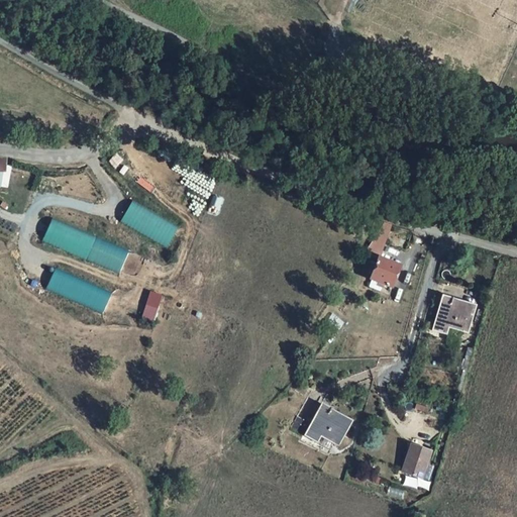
[(120,220),(166,247),(178,227),(132,200),(120,220)]
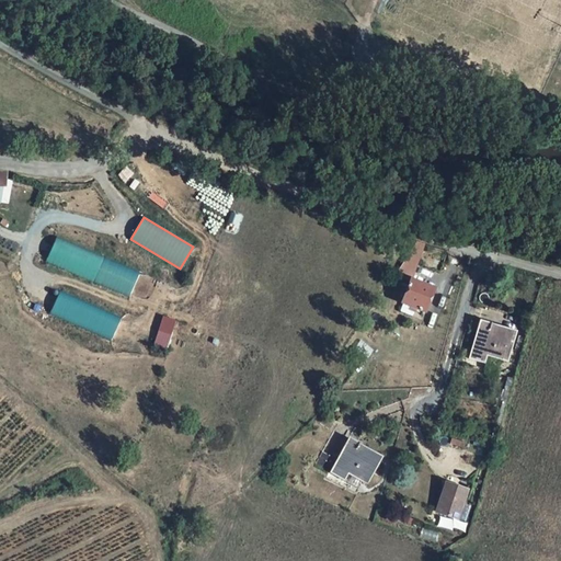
[(45,262),(100,282),(109,258),(55,237),(45,262)]
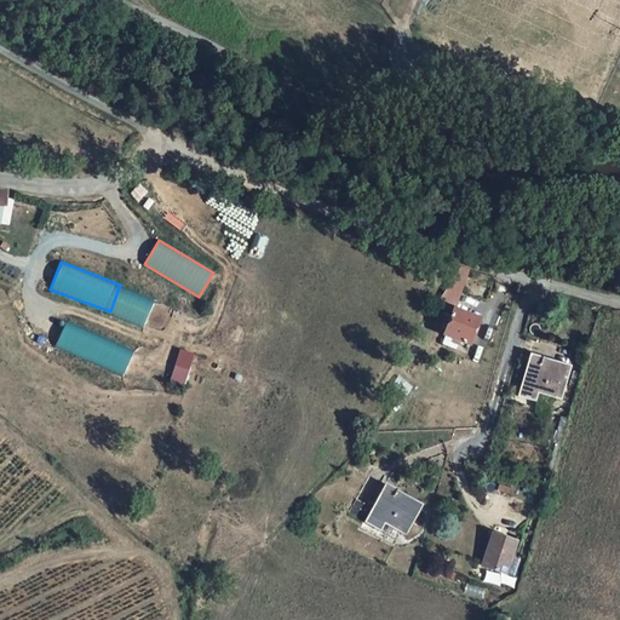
[(454,310),(466,277),(457,274),(437,302),(454,310)]
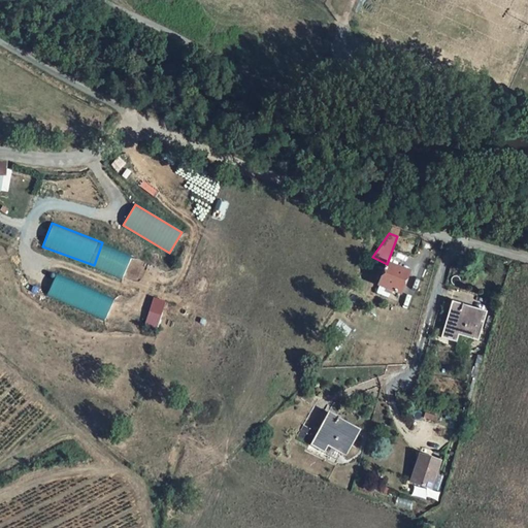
[(387,264),(377,286),(400,294),(408,272),(387,264)]
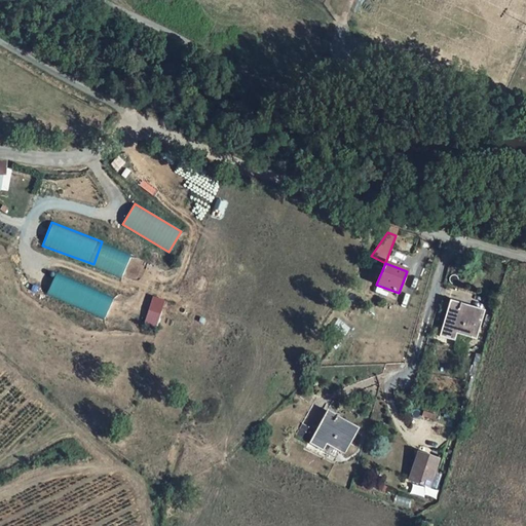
[(89,311),(98,290),(54,273),(46,295),(89,311)]
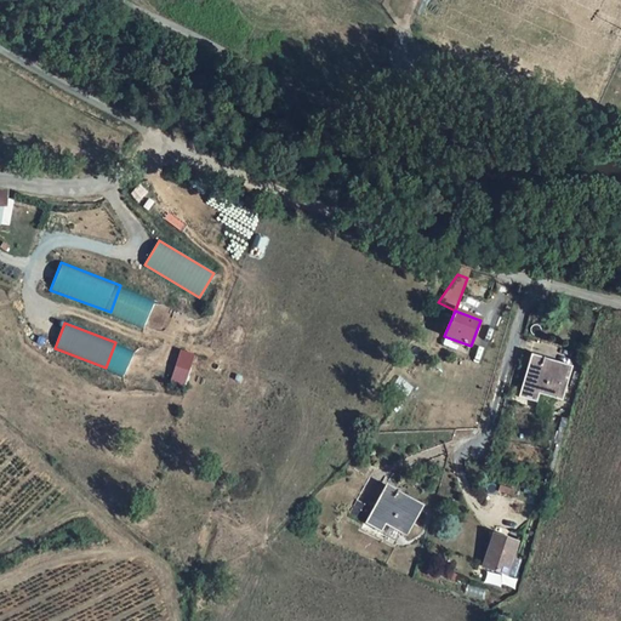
[(189,371),(194,354),(182,351),(177,368),(189,371)]
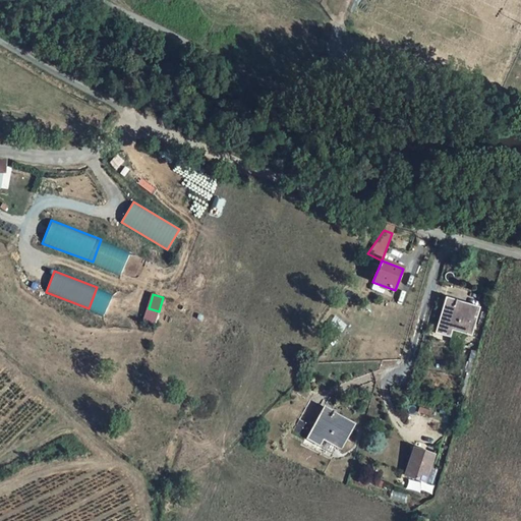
[(457,301),(446,297),(436,333),(451,338),(453,331),(467,336),(475,311),(456,305),(457,301)]
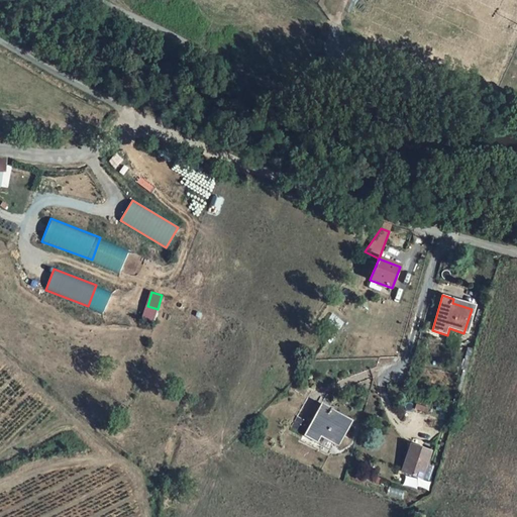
[(478,306),(453,299),(452,303),(472,309),(463,333),(449,328),(447,335),(467,341),(478,306)]
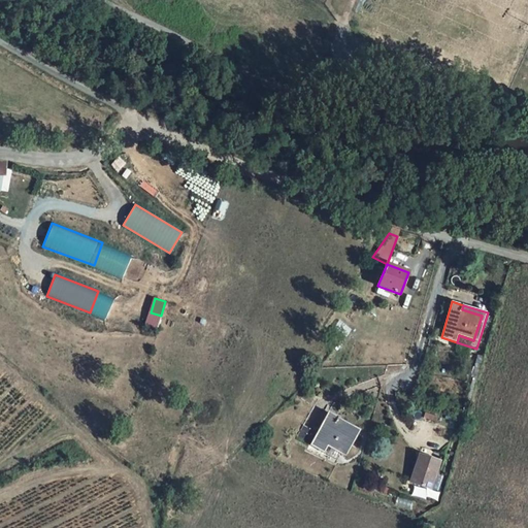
[(328,447),(341,455),(355,432),(336,423),(339,418),(328,411),(315,438),(307,434),(310,429),(304,425),(297,437),(325,453),(328,447)]
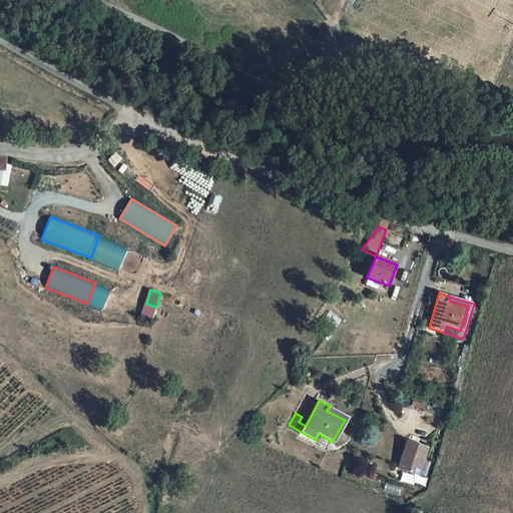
[(351,419),(330,406),(327,411),(345,420),(332,442),(319,434),(316,440),(333,450),(351,419)]
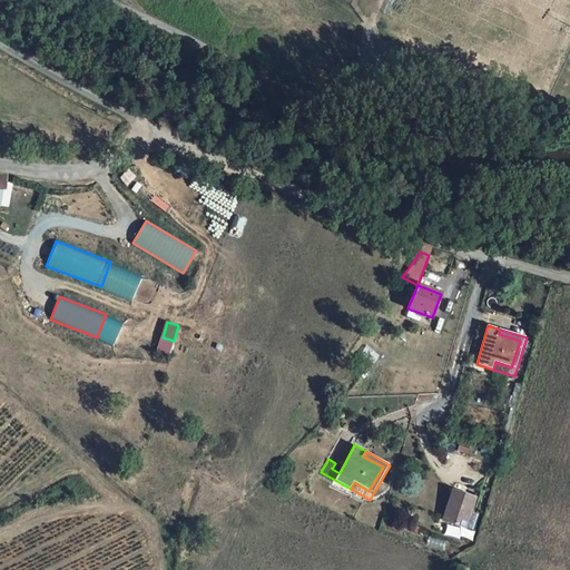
[(474,498),(453,491),(444,520),(465,528),(470,513),(474,498)]
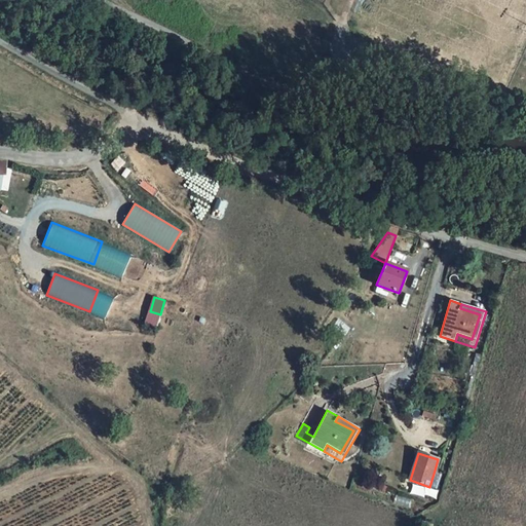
All buildings are outlined.
